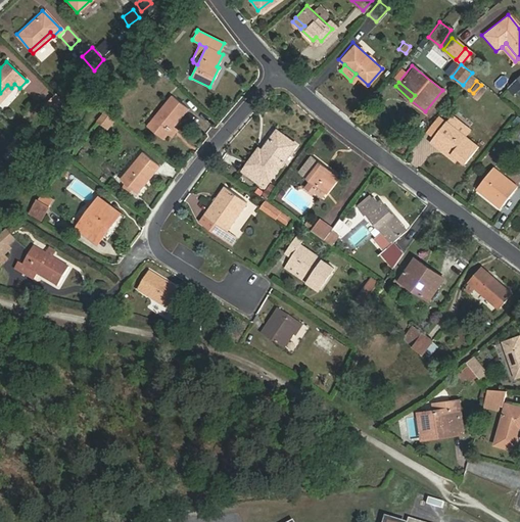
[(0,99),(11,88),(7,85),(0,93),(0,99)]
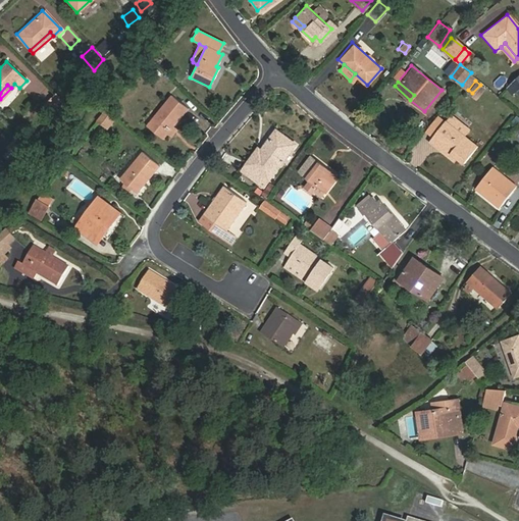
[(166,135),(172,126),(188,107),(171,94),(147,125),(162,139),(166,135)]
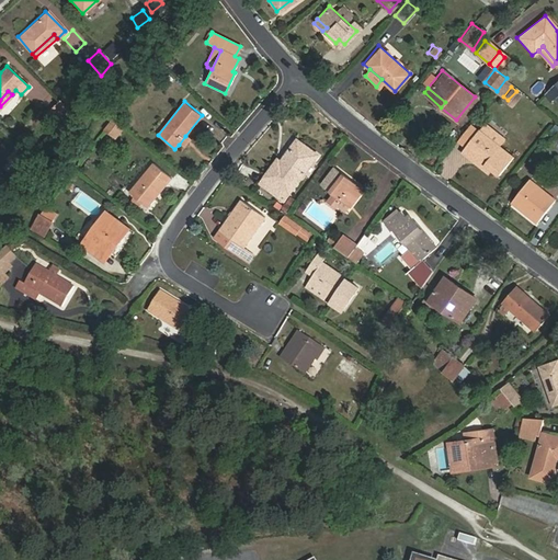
[(56,102),(46,113),(56,122),(66,111),(56,102)]
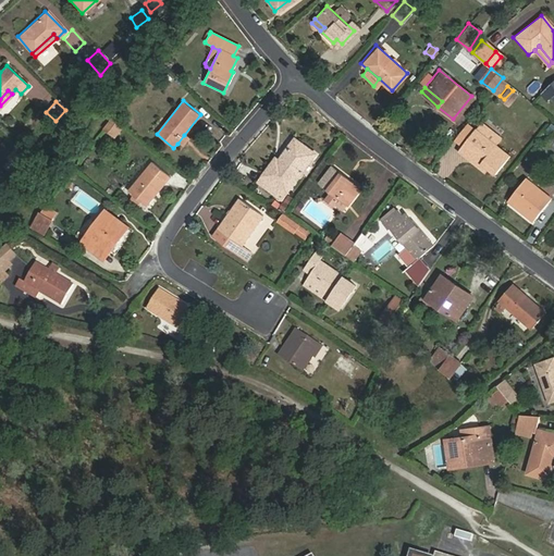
[(113,135),(123,124),(111,115),(102,126),(113,135)]
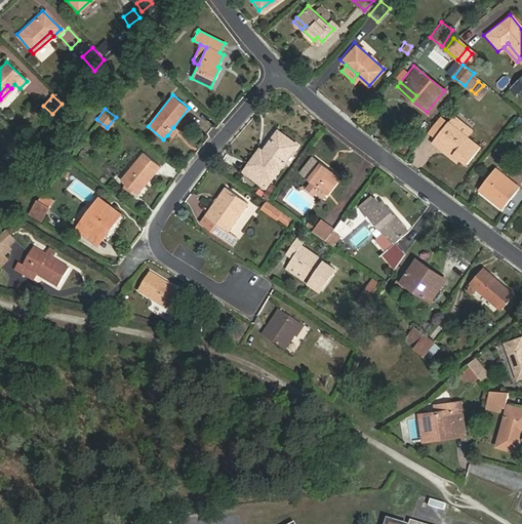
[(434,136),(459,158),(466,162),(479,147),(446,120),(434,136)]
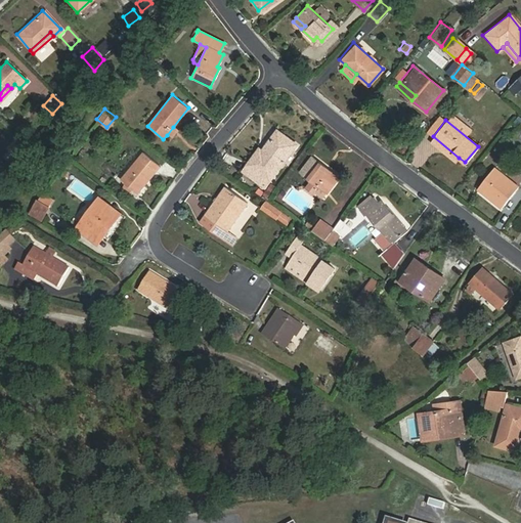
[(178,130),(173,127),(167,135),(172,138),(178,130)]
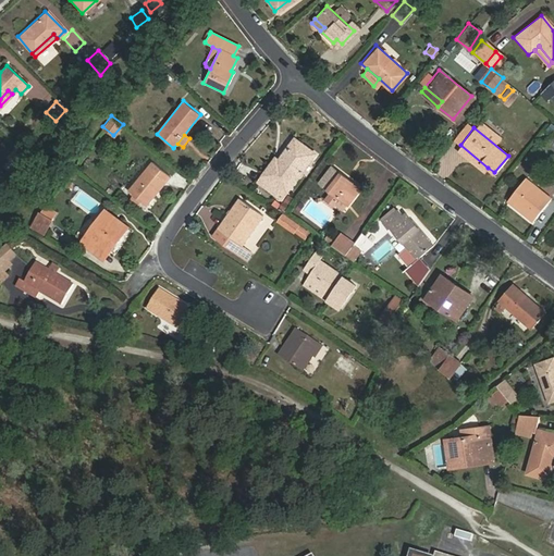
[(312,151),(294,139),(279,162),(274,159),(258,183),(280,198),(312,151)]
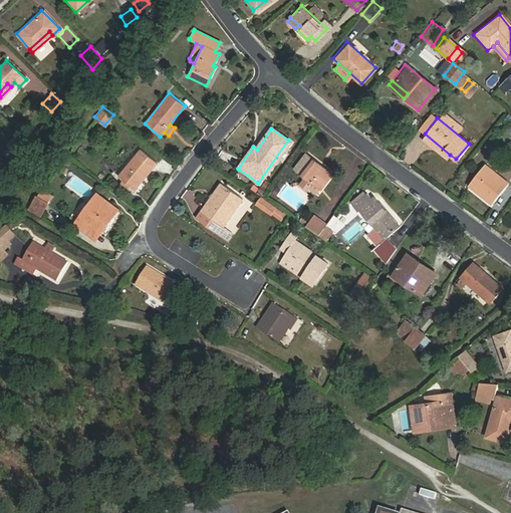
[(20,154),(28,145),(14,133),(7,142),(9,144),(20,154)]
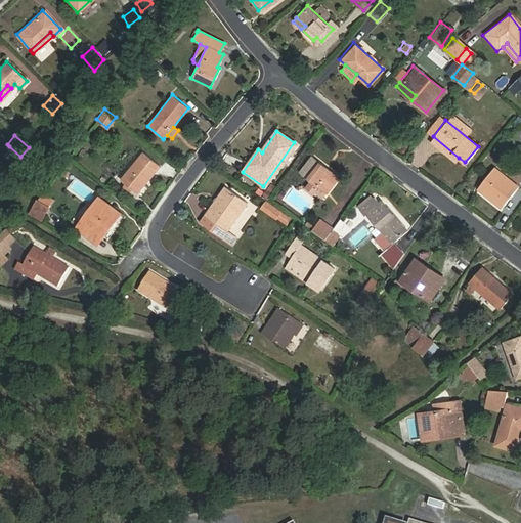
[(456,162),(459,158),(433,136),(429,140),(456,162)]
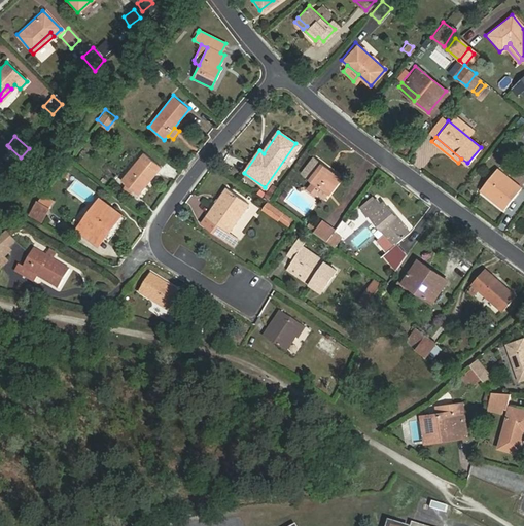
[(21,158),(9,147),(4,153),(15,163),(21,158)]
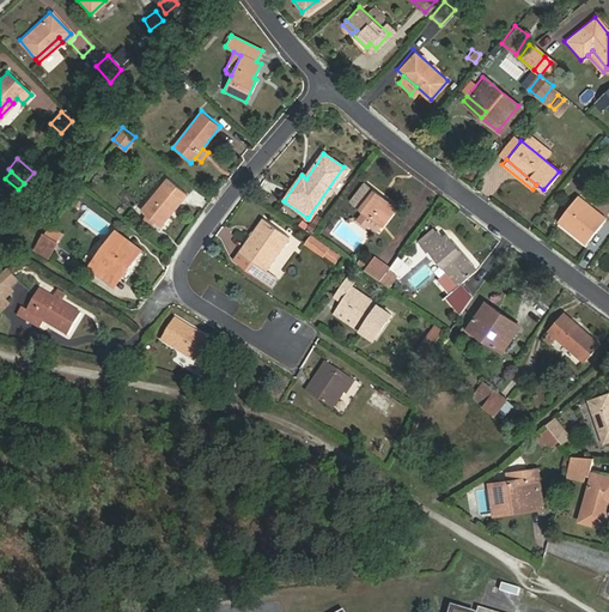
[(187,194),(164,176),(138,210),(144,214),(139,222),(148,228),(152,222),(159,226),(187,194)]
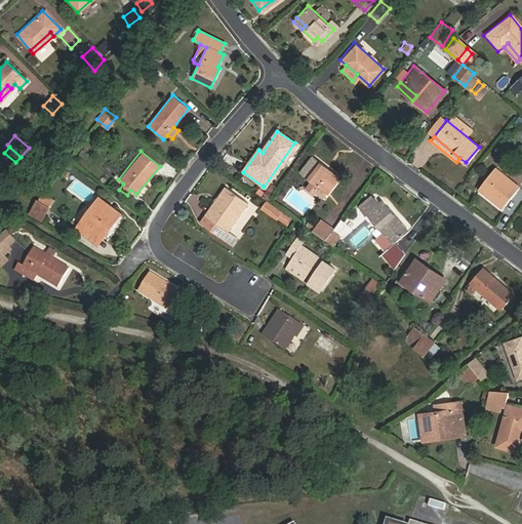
[(306,189),(313,194),(317,187),(326,193),(338,175),(313,156),(299,173),(311,182),(306,189)]
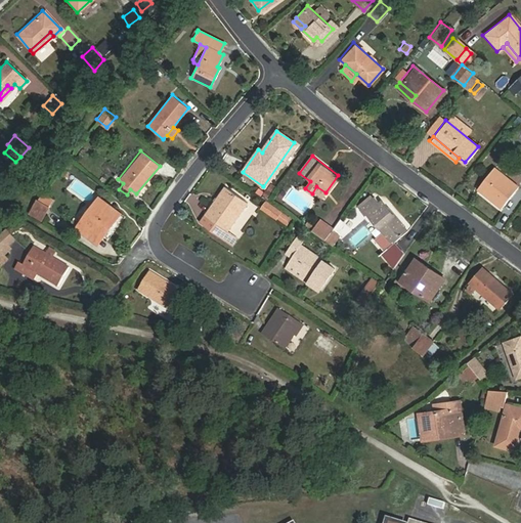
[(500,207),(517,185),(493,166),(476,187),(500,207)]
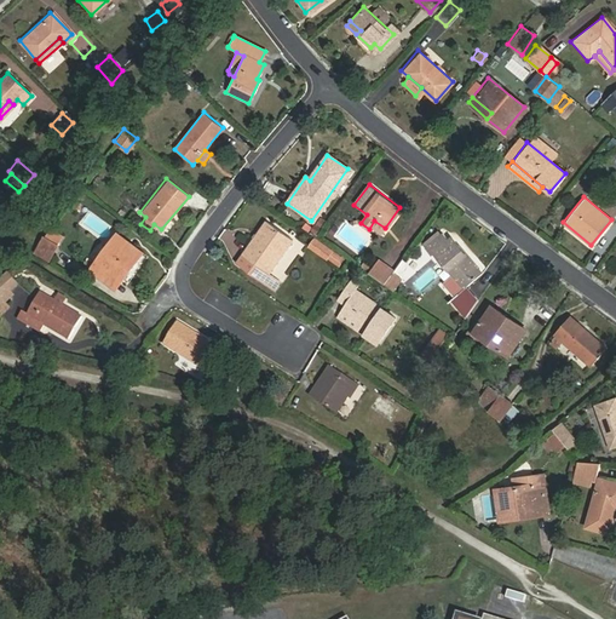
[(262,284),(269,274),(293,240),(264,221),(241,253),(242,254),(247,257),(240,268),(262,284)]
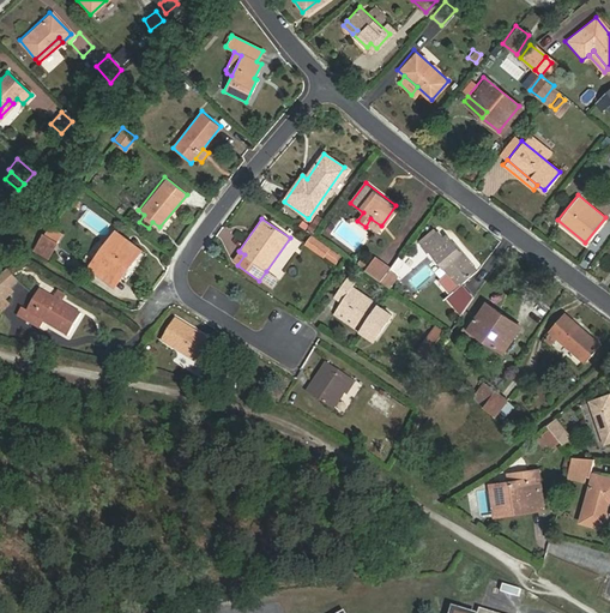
[(370,218),(366,227),(375,234),(381,226),(370,218)]
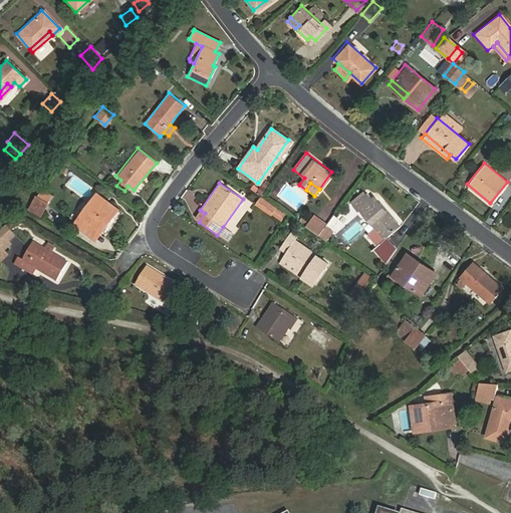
[(351,204),(357,211),(359,209),(374,226),(384,237),(386,236),(402,223),(375,192),(370,197),(366,191),(351,204)]
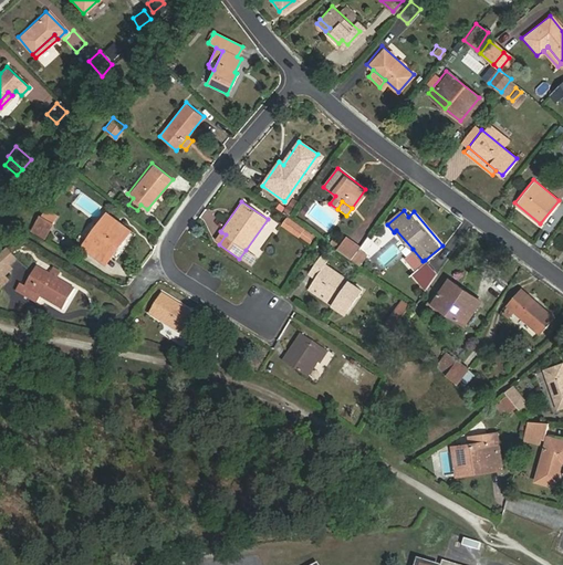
[(39,225),(50,230),(58,218),(47,211),(39,225)]
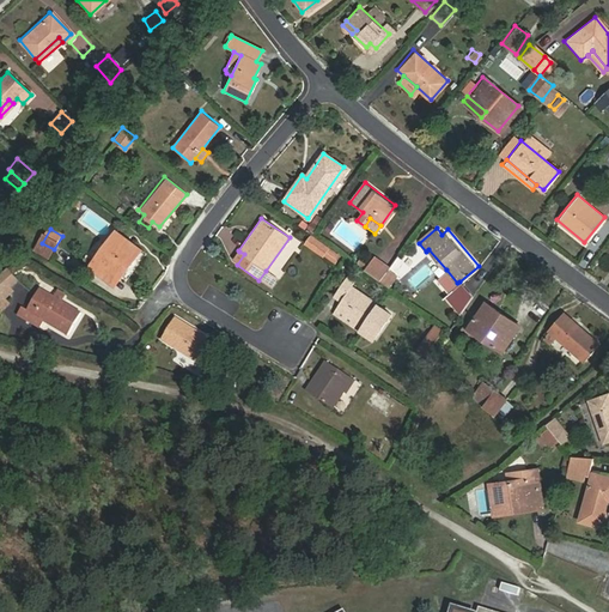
[(86,266),(107,282),(122,261),(127,265),(139,250),(113,230),(86,266)]
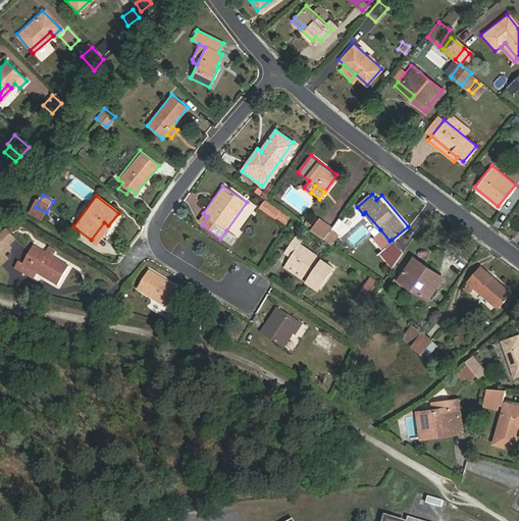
[(256,209),(284,224),(290,215),(261,200),(256,209)]
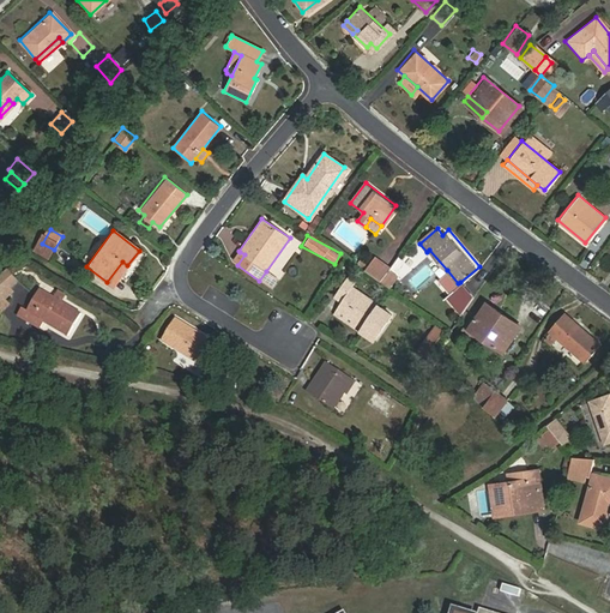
[(50,254),(54,250),(42,244),(38,247),(50,254)]
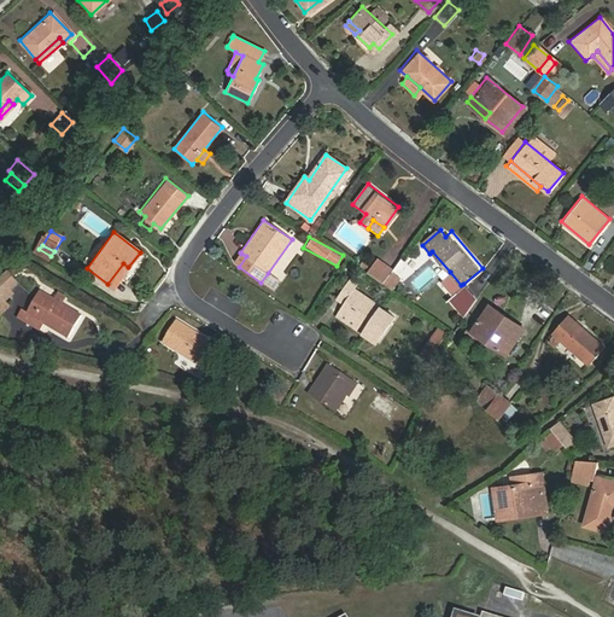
[(234,265),(239,267),(246,256),(241,254),(234,265)]
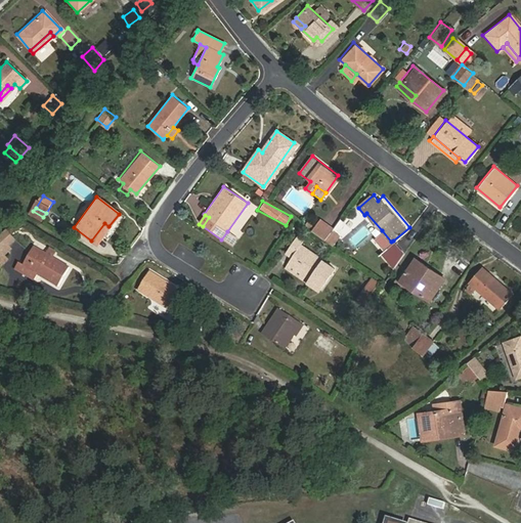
[(323,240),(330,230),(332,228),(318,218),(310,229),(323,240)]
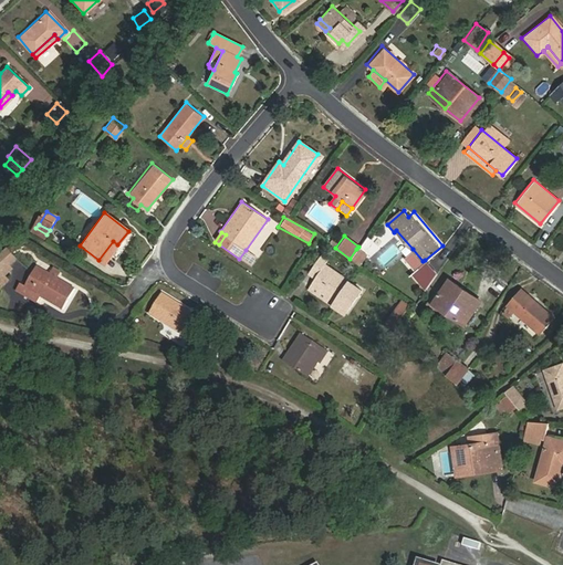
[(113,241),(98,260),(104,263),(117,244),(113,241)]
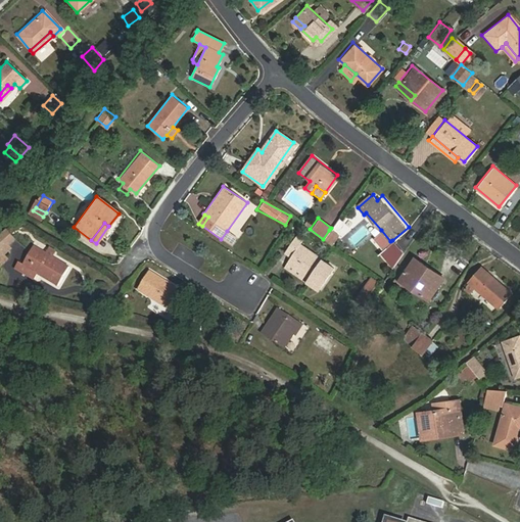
[(12,238),(4,230),(0,233),(0,239),(5,245),(12,238)]
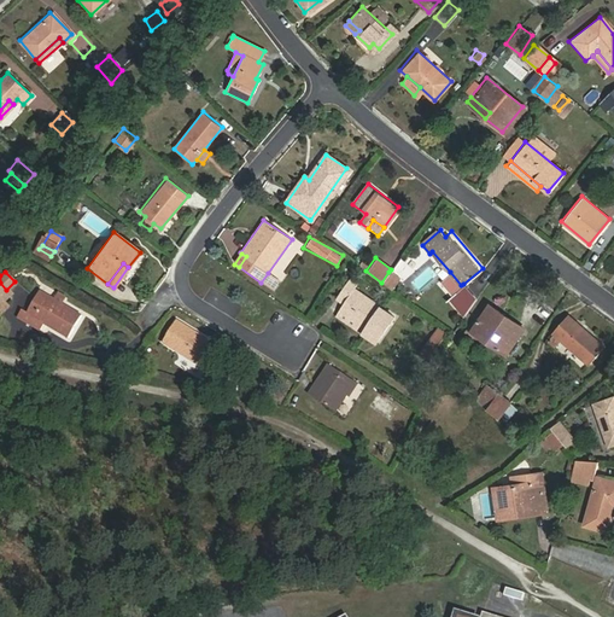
[(398,278),(389,272),(381,283),(390,289),(398,278)]
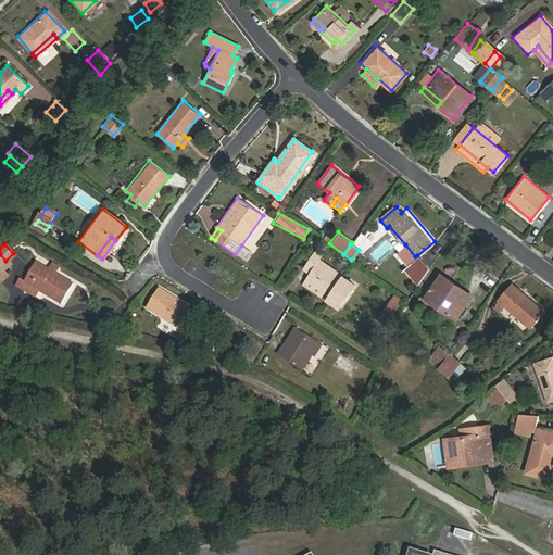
[(405,244),(397,251),(407,264),(415,256),(405,244)]
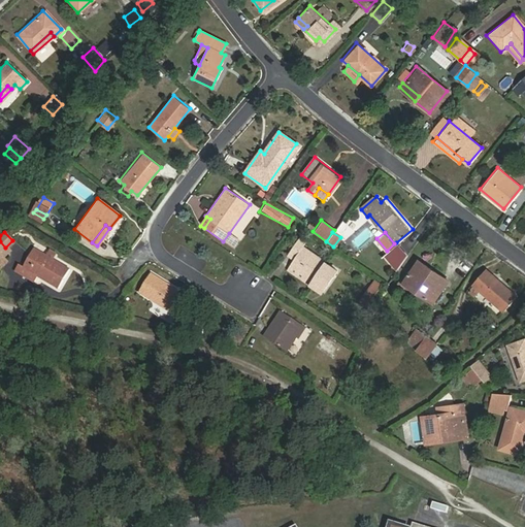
[(237,239),(229,233),(223,241),(231,248),(237,239)]
